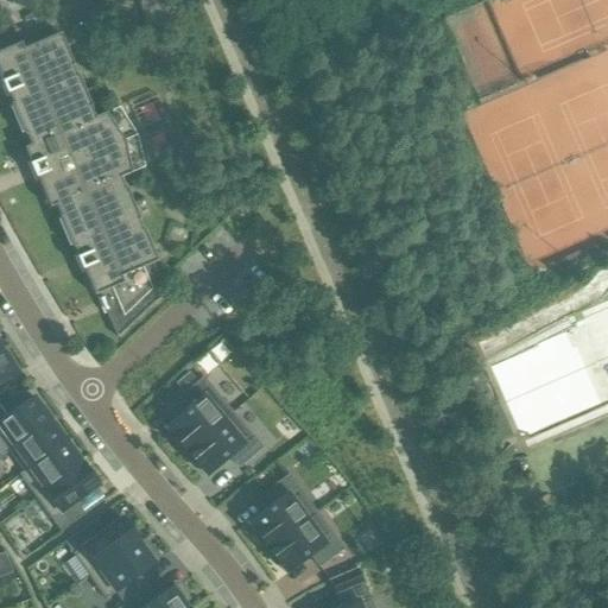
[(19,44),(0,51),(0,78),(1,82),(0,82),(0,83),(5,95),(6,94),(11,103),(8,105),(23,137),(24,135),(29,146),(23,149),(29,165),(27,165),(33,178),(35,178),(48,209),(54,206),(58,216),(57,217),(70,249),(73,248),(76,258),(75,259),(80,271),(81,270),(93,296),(96,295),(111,327),(114,335),(115,339),(160,295),(149,265),(154,263),(140,230),(139,230),(135,221),(137,221),(124,189),(122,189),(118,179),(138,171),(131,139),(131,138),(130,138),(113,111),(93,119),(88,108),(89,108),(76,76),(75,76),(70,67),(73,67),(58,35),(21,50),(19,44)]
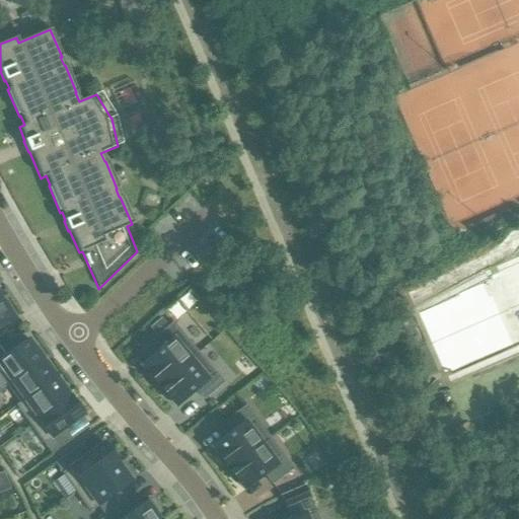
[(0,299),(0,327),(15,319),(8,309),(11,307),(5,296),(2,298),(0,299)]
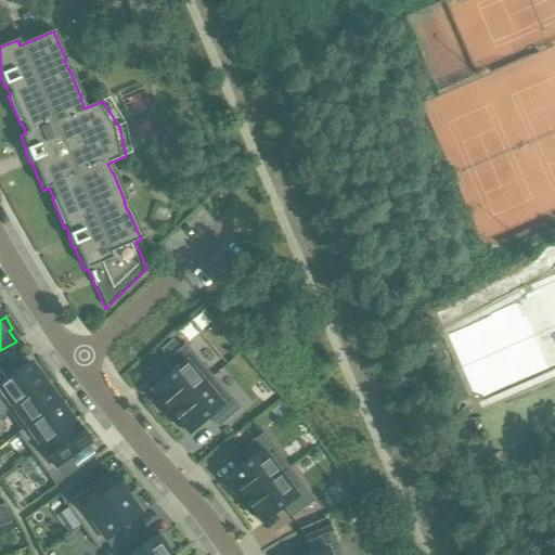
[(172,372),(151,390),(158,399),(157,400),(156,401),(167,414),(213,376),(184,344),(179,348),(172,341),(160,351),(167,358),(164,361),(172,372)]
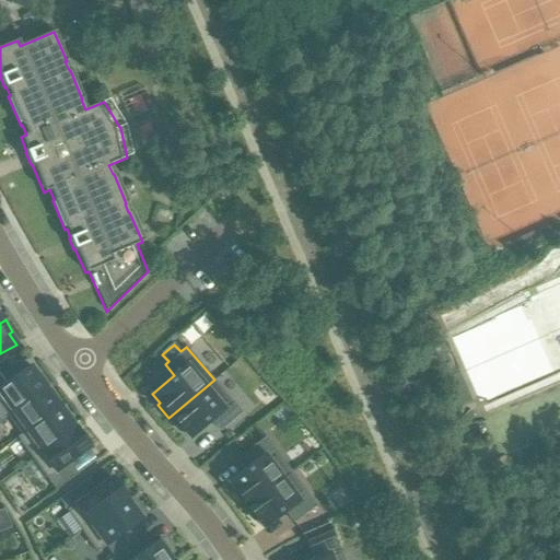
[(30,366),(0,387),(0,404),(8,415),(45,387),(49,384),(42,373),(36,376),(30,366)]
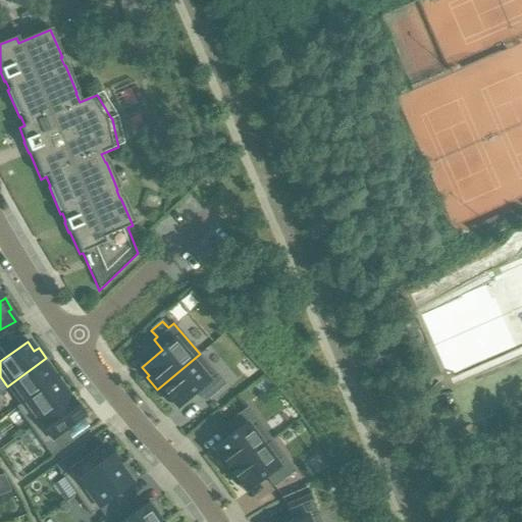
[(200,354),(157,389),(167,402),(169,401),(170,401),(176,409),(197,392),(206,402),(225,384),(217,375),(200,354)]
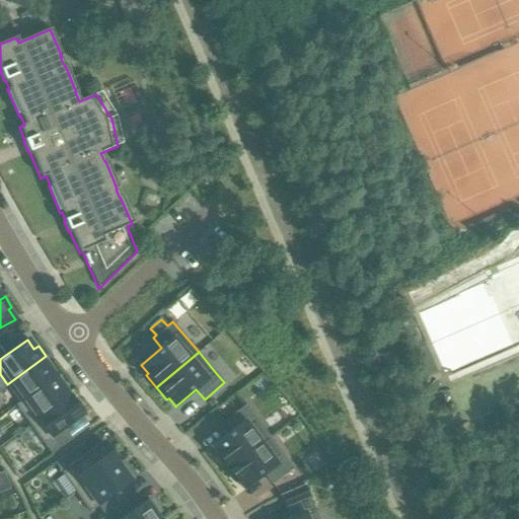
[(42,359),(7,384),(21,403),(55,378),(42,359)]
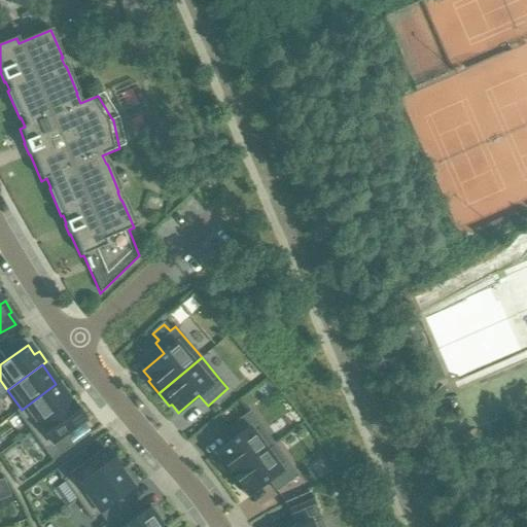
[(22,410),(16,413),(31,432),(70,403),(56,384),(22,410)]
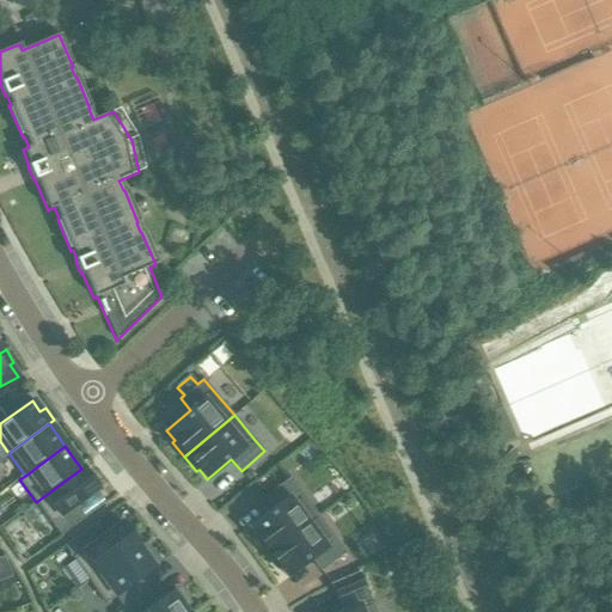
[(81,469),(36,502),(53,525),(61,536),(85,518),(77,507),(98,491),(97,488),(101,485),(92,473),(87,477),(81,469)]
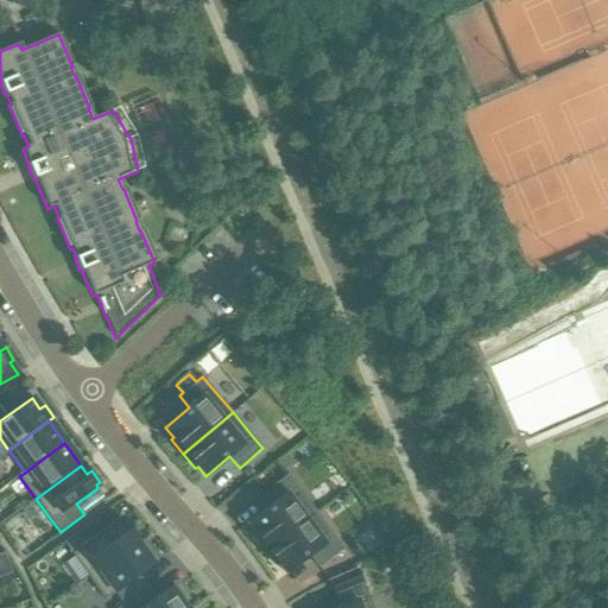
[(272,505),(248,523),(255,533),(254,534),(253,536),(264,551),(316,512),(289,474),(264,493),(272,505)]
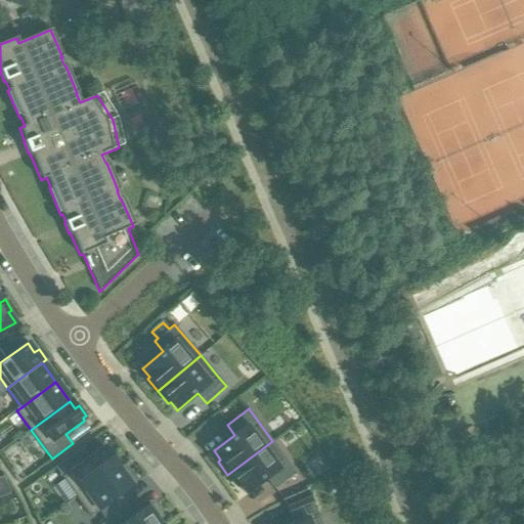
[(272,441),(227,475),(237,487),(238,486),(239,486),(247,494),(268,479),(275,489),(297,474),(289,464),(272,441)]
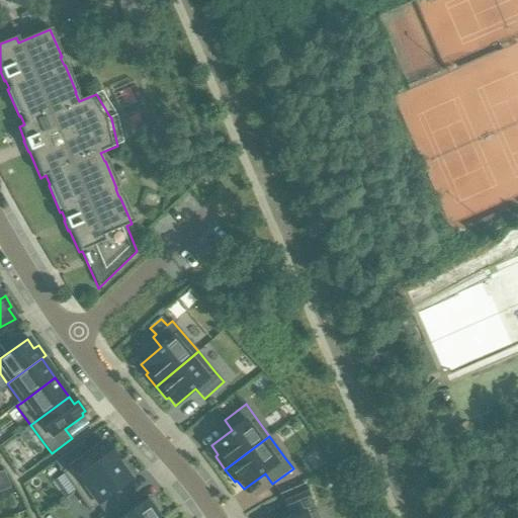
[(83,441),(55,462),(76,492),(104,470),(117,461),(102,440),(89,450),(83,441)]
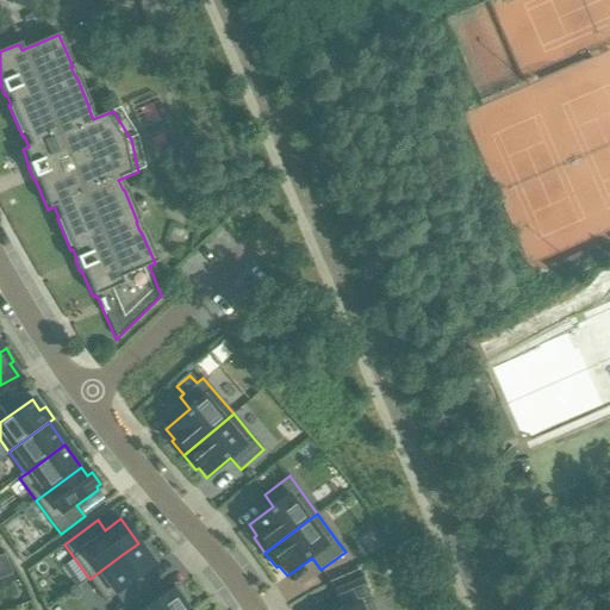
[(349,548),(361,564),(390,547),(378,527),(349,548)]
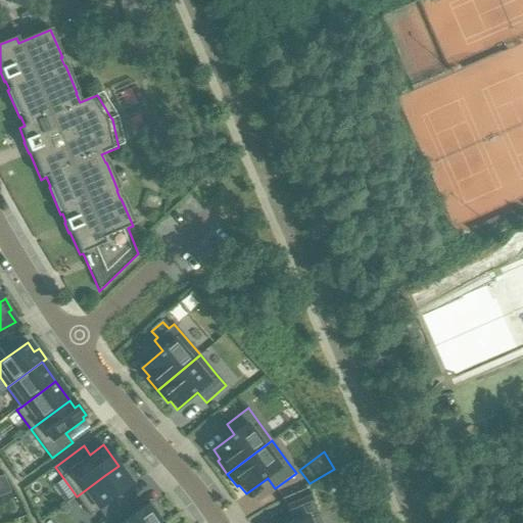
[(105,475),(77,496),(91,516),(99,511),(106,521),(128,506),(121,494),(134,485),(132,484),(136,481),(128,471),(125,474),(119,466),(105,475)]
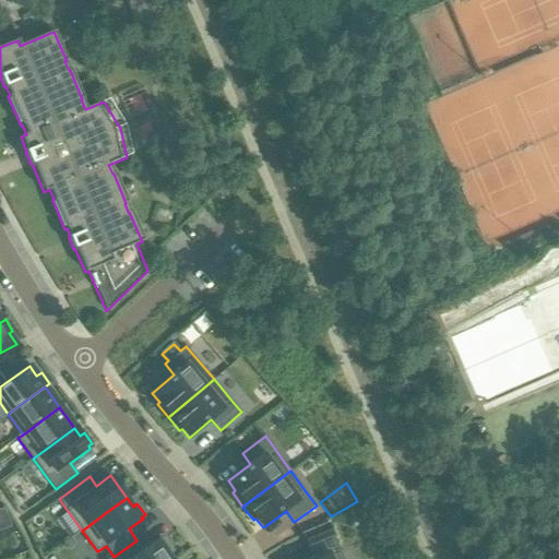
[(312,558),(344,558),(334,536),(330,524),(304,536),(308,547),(312,558)]
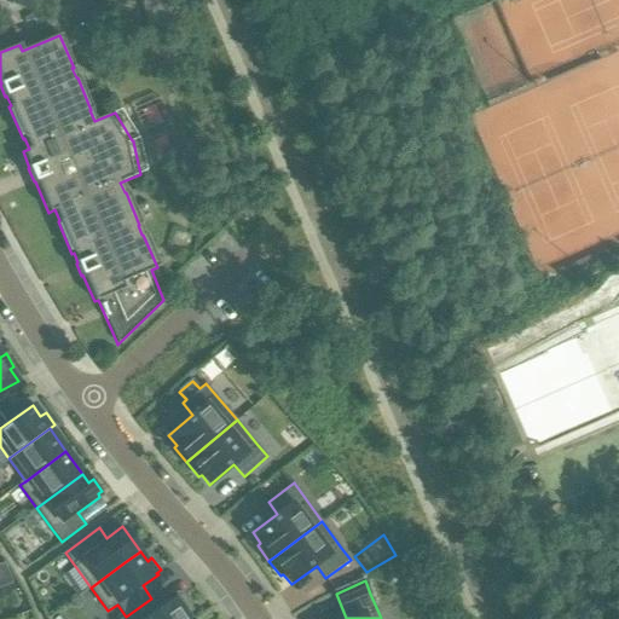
[(122,618),(189,618),(184,612),(189,608),(180,596),(175,600),(173,597),(158,608),(151,599),(126,617),(122,618)]
